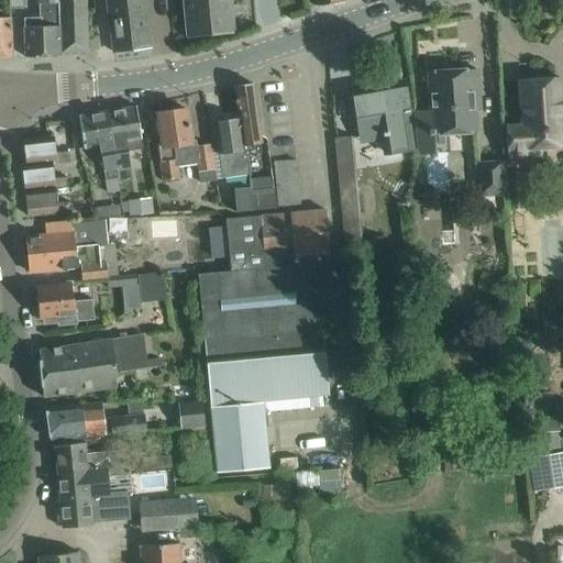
[(61,54),(88,53),(85,0),(37,0),(37,4),(39,4),(40,18),(23,19),(24,35),(25,57),(61,56),(61,54)]
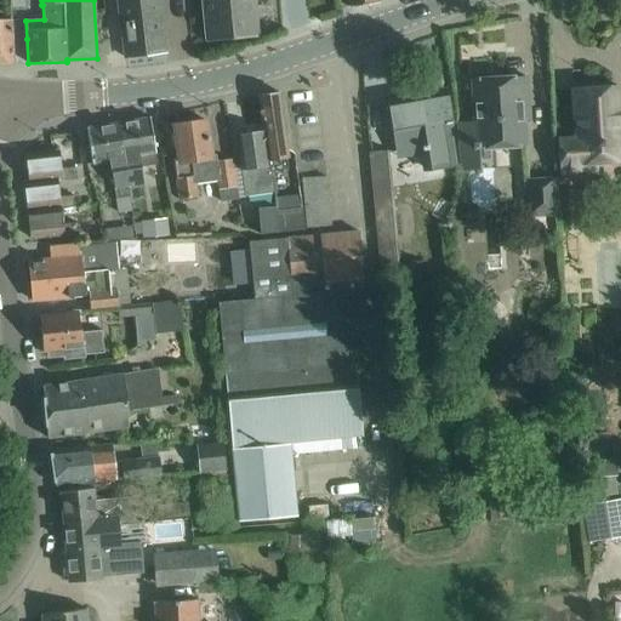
[(117,0),(121,34),(125,58),(165,52),(163,28),(158,0),(117,0)]
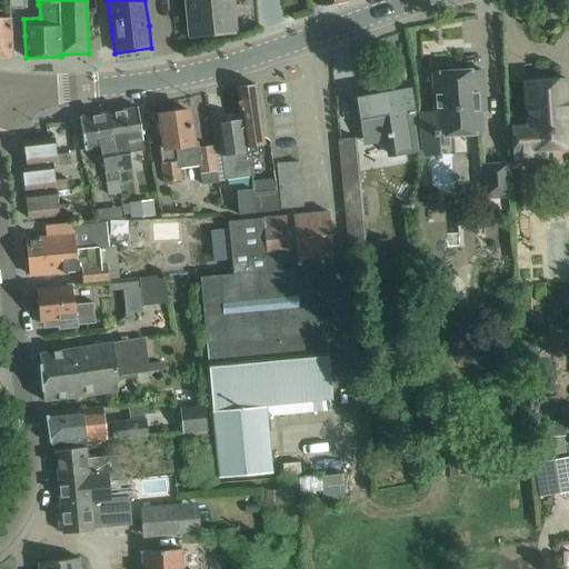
[(185,0),(187,17),(189,39),(236,35),(231,0),(185,0)]
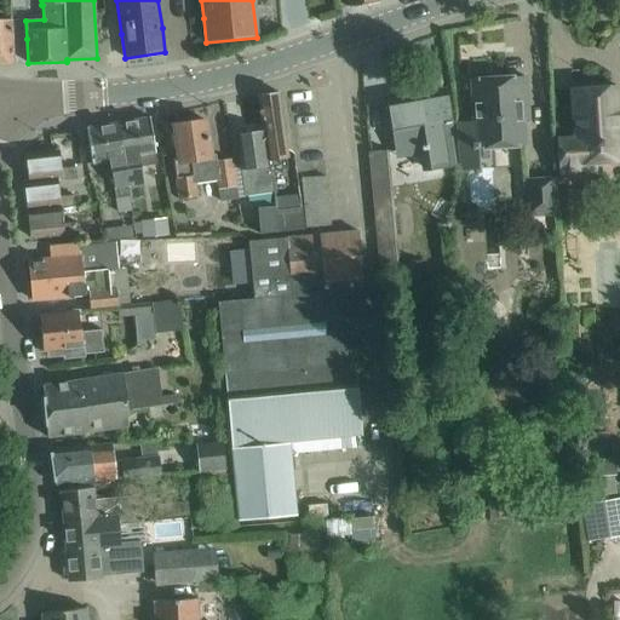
[(0,62),(12,62),(12,38),(11,19),(0,18),(0,62)]
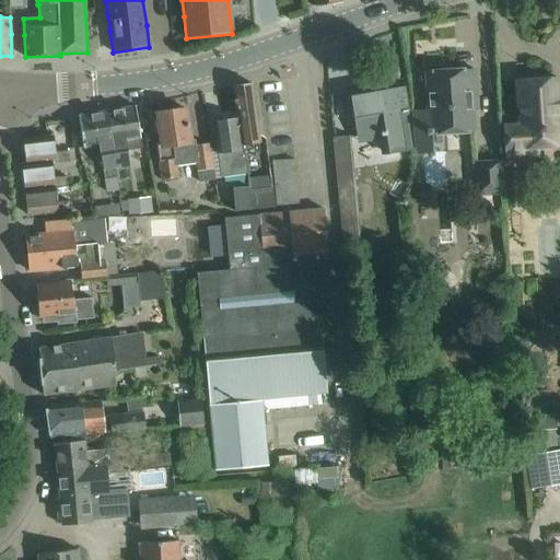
[(469,93),(475,93),(475,91),(474,69),(427,72),(429,109),(415,111),(416,132),(418,151),(433,150),(431,131),(471,128),(469,93)]
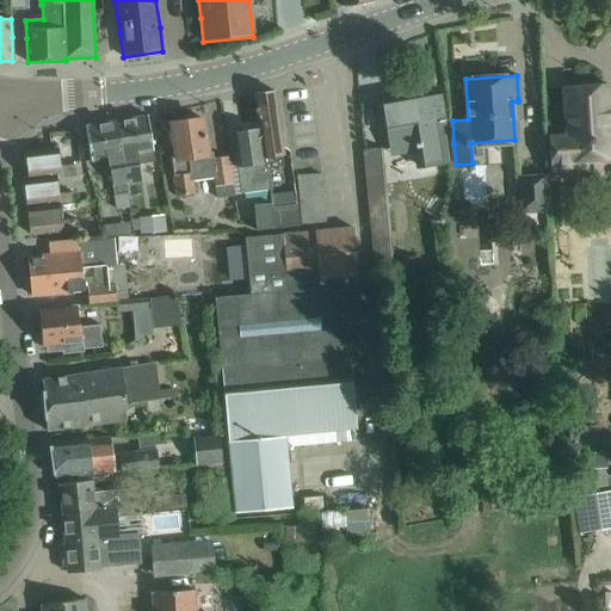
[(610,156),(610,107),(609,109),(608,85),(565,87),(567,137),(549,139),(550,161),(610,156)]
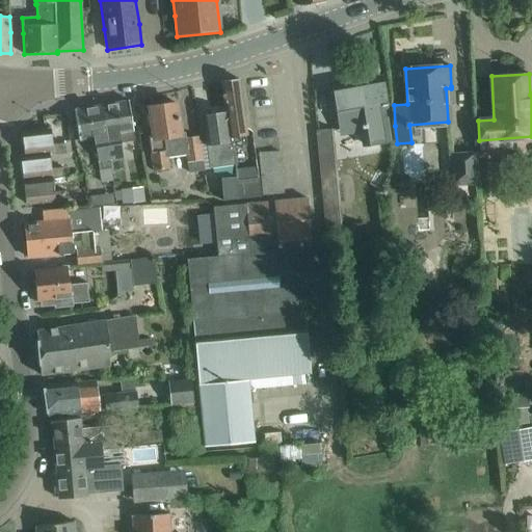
[(387,106),(386,99),(381,78),(333,87),(337,108),(340,129),(363,125),(366,145),(388,141),(381,106),(387,106)]
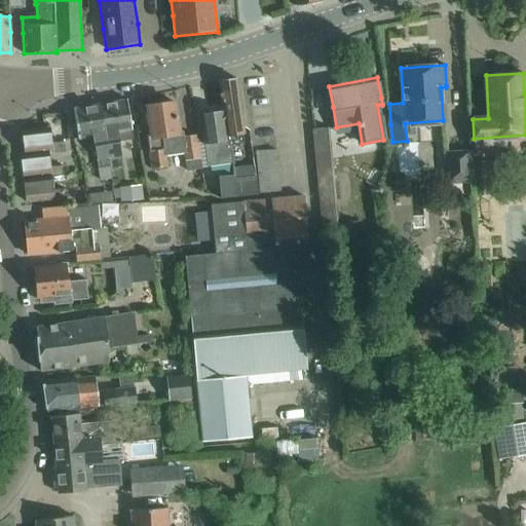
[(223,111),(227,140),(238,138),(237,126),(242,126),(236,78),(218,81),(222,111),(223,111)]
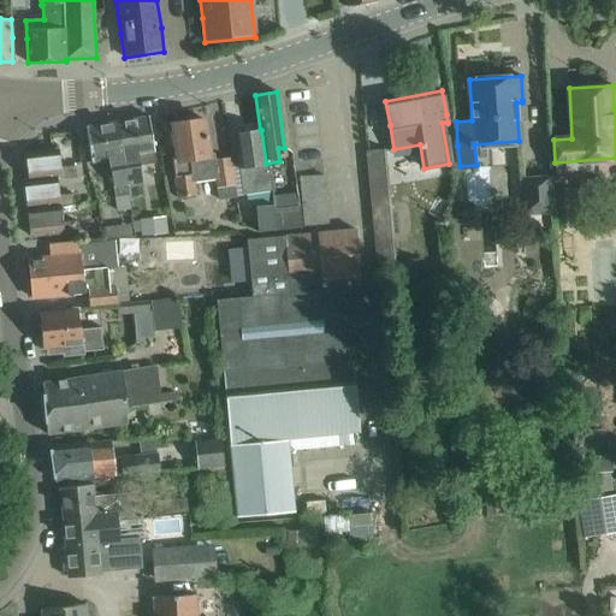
[(148,117),(117,122),(123,157),(128,185),(141,183),(138,166),(157,164),(154,152),(153,140),(148,117)]
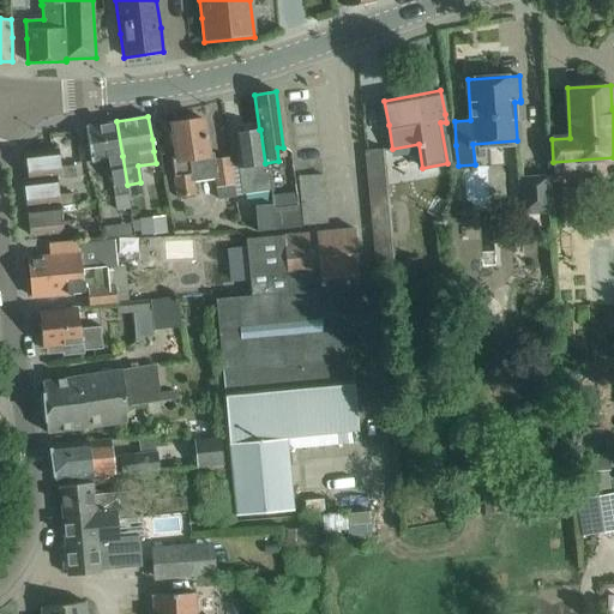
[(172,124),(176,156),(172,157),(176,198),(194,194),(192,179),(214,176),(216,187),(233,185),(229,157),(212,160),(212,155),(208,155),(203,119),(172,124)]
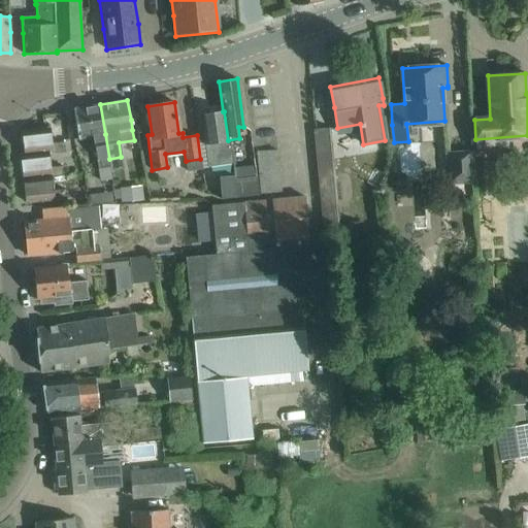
[(105,134),(100,104),(73,108),(77,129),(78,139),(93,137),(98,169),(110,167),(109,159),(105,134)]
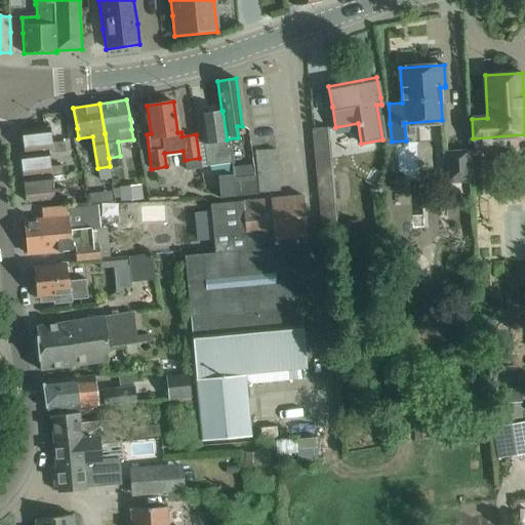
[(223,111),(221,111),(200,114),(203,133),(207,166),(231,163),(231,158),(231,156),(227,139),(223,111)]
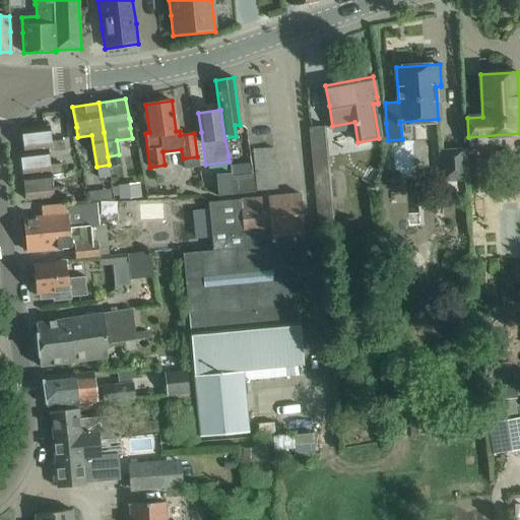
[(48,149),(52,149),(52,151),(64,150),(63,140),(51,141),(49,125),(20,129),(23,151),(23,152),(48,149)]
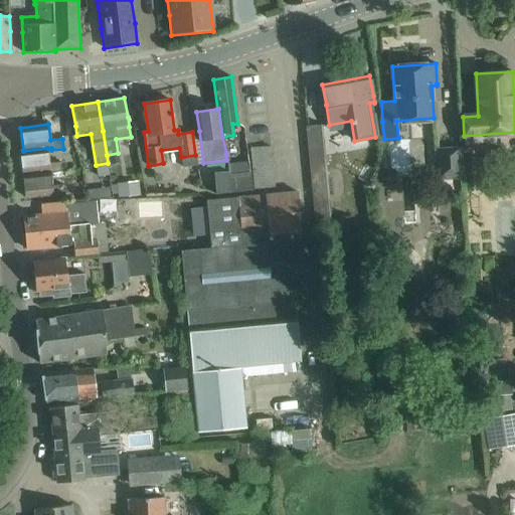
[(23,151),(23,150),(19,150),(22,174),(49,170),(49,173),(61,172),(60,162),(48,163),(47,148),(23,151)]
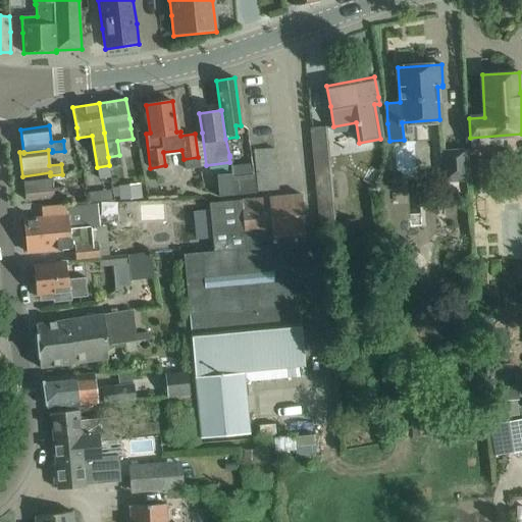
[(442,183),(469,180),(467,150),(440,152),(442,183)]
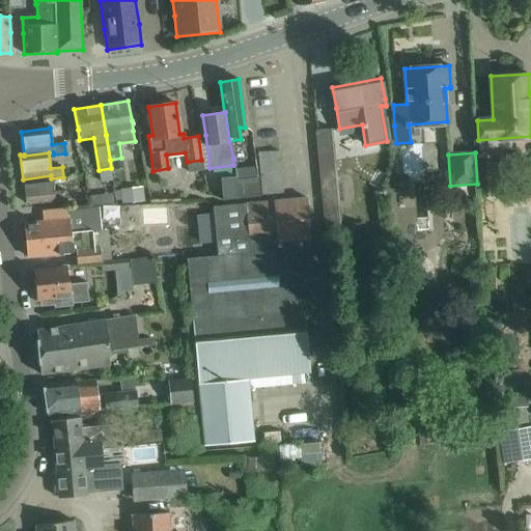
[(52,192),(51,178),(51,175),(23,179),(25,203),(52,200),(52,202),(65,200),(64,191),(52,192)]
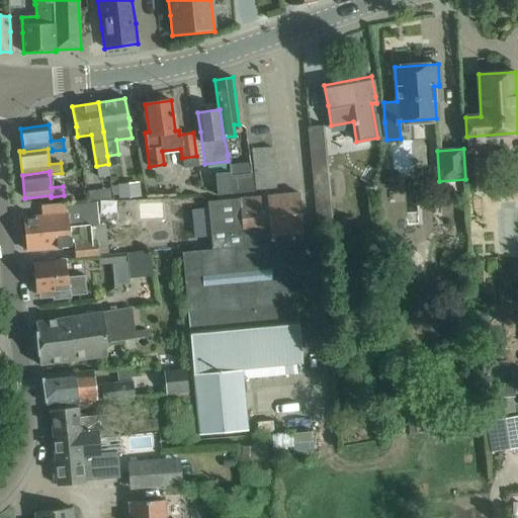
[(217,195),(231,194),(229,172),(214,173),(217,195)]
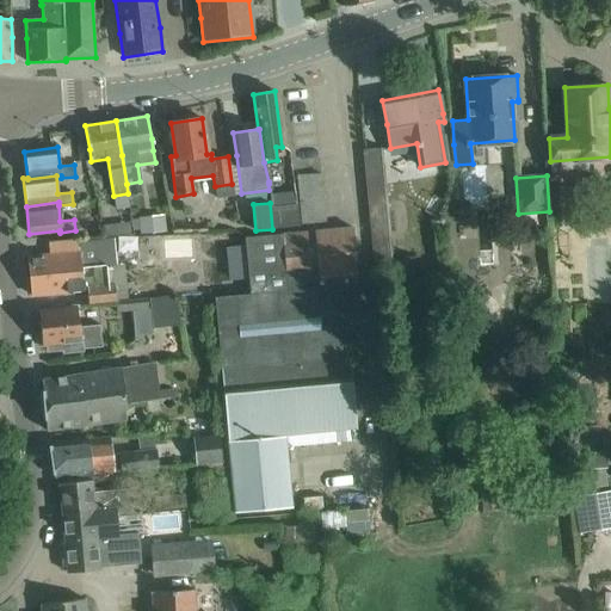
[(298,204),(273,208),(275,228),(301,226),(298,204)]
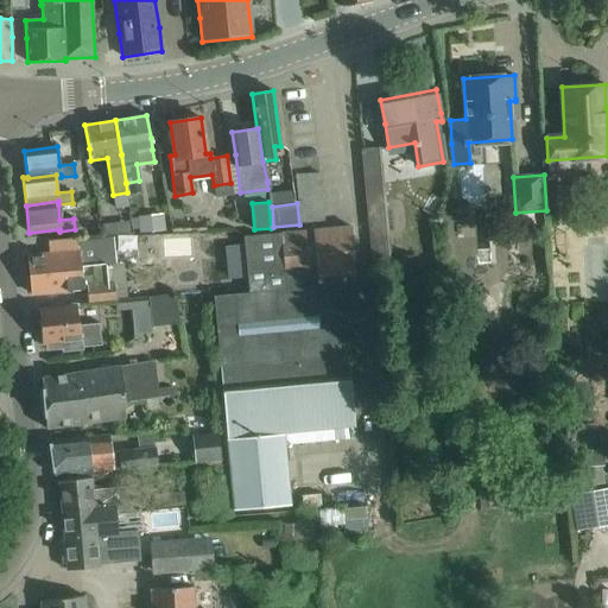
[(385,206),(366,207),(368,225),(371,260),(372,272),(391,271),(387,223),(385,206)]
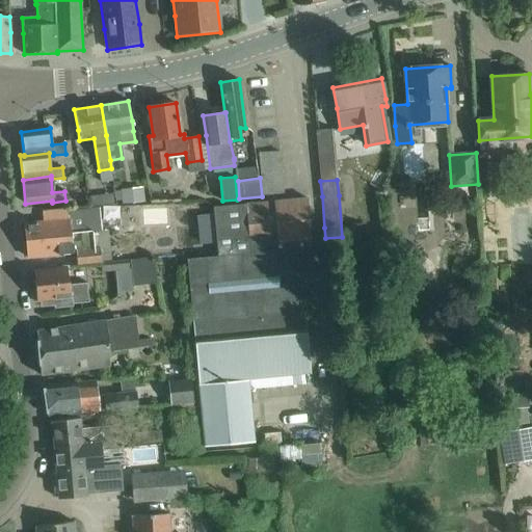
[(142,204),(141,191),(121,192),(122,205),(142,204)]
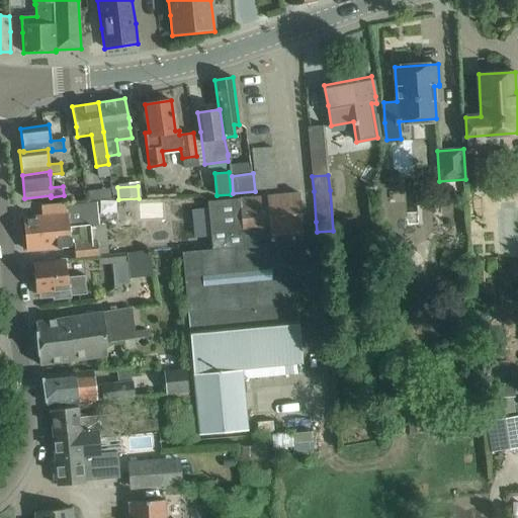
[(243,247),(211,250),(181,252),(187,313),(295,303),(310,301),(298,193),(239,198),(243,247)]
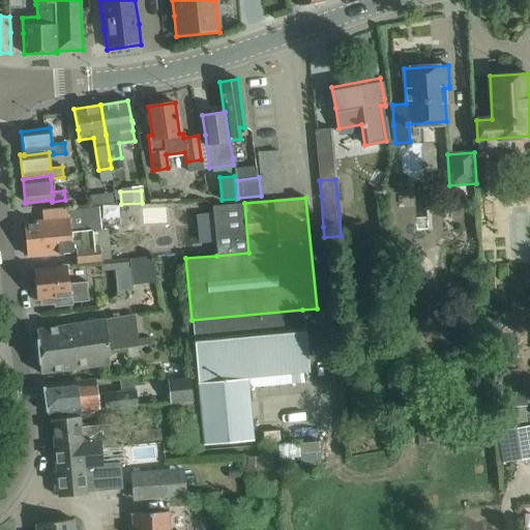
[(248,253),(244,203),(214,205),(216,256),(248,253)]
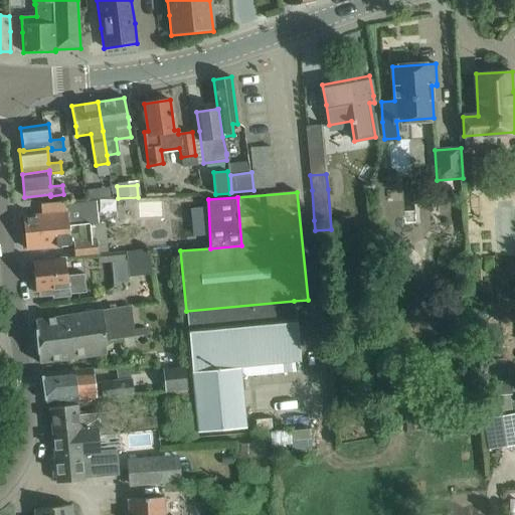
[(44,214),(24,216),(27,249),(47,247),(70,245),(70,243),(72,242),(74,256),(99,253),(97,238),(93,239),(91,224),(99,223),(96,198),(66,201),(67,212),(44,214)]
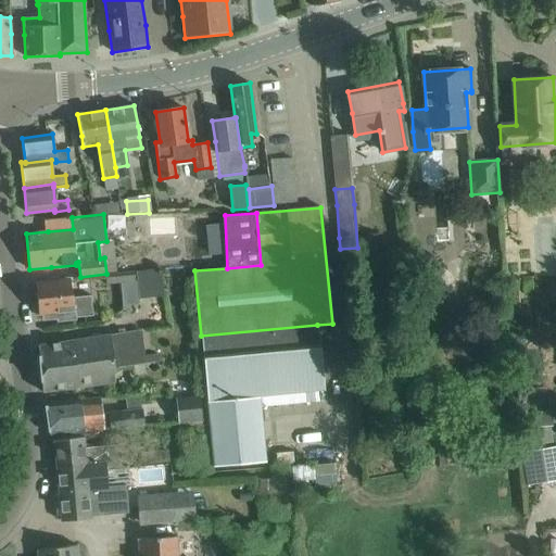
[(191,250),(163,252),(164,266),(192,264),(191,250)]
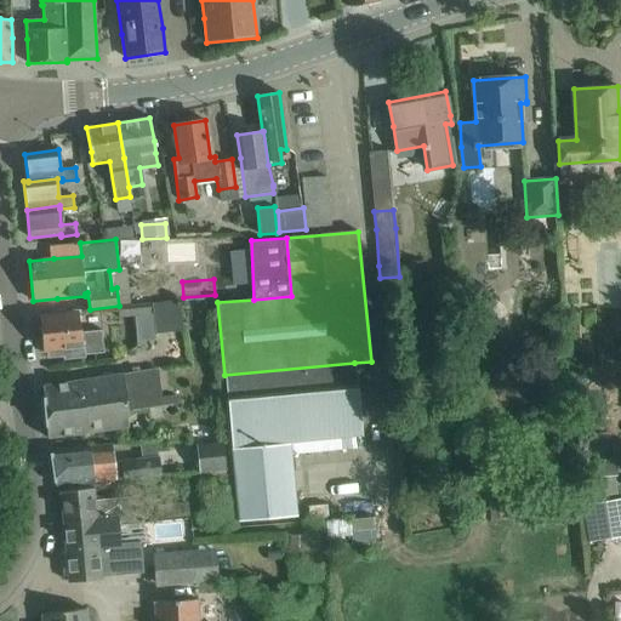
[(153,303),(157,332),(182,329),(177,300),(153,303)]
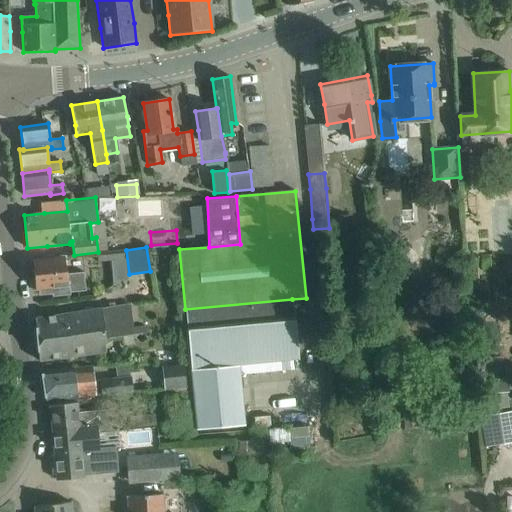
[(123,250),(108,251),(98,252),(99,260),(124,258),(123,250)]
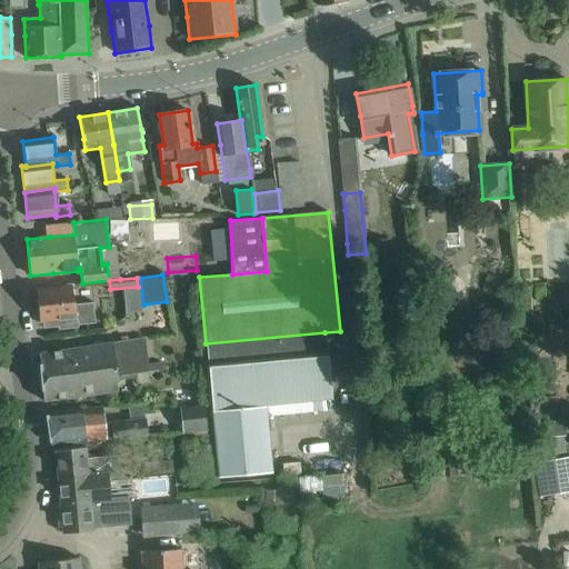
[(58,287),(36,289),(39,322),(43,321),(45,327),(58,326),(59,328),(76,327),(76,325),(95,323),(92,303),(73,305),(71,286),(58,287)]
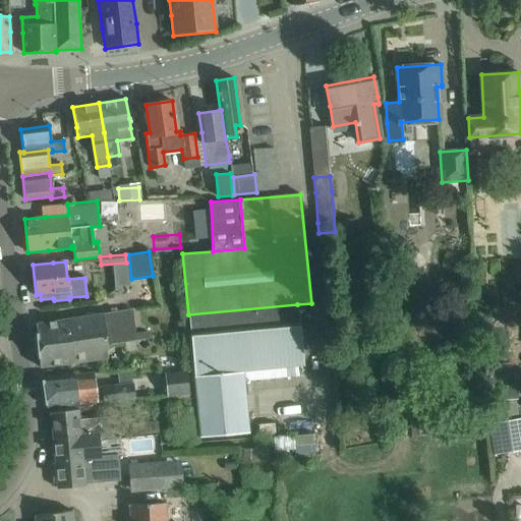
[(128,277),(115,278),(116,290),(128,282),(128,277)]
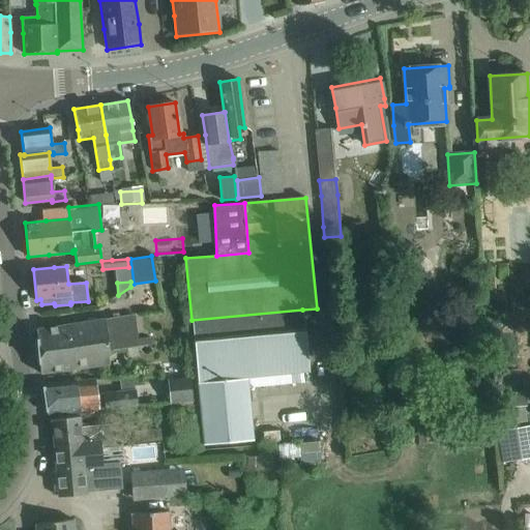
[(302,310),(192,320),(198,382),(260,377),(308,372),(302,310)]
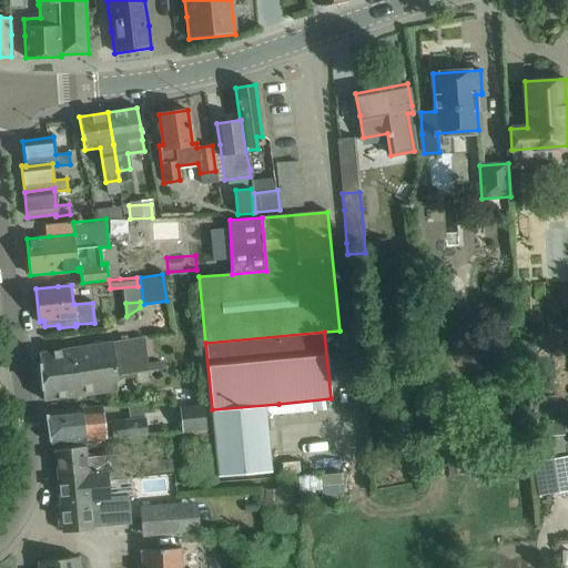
[(142,336),(38,354),(42,401),(78,396),(115,391),(113,376),(148,372),(146,364),(142,336)]
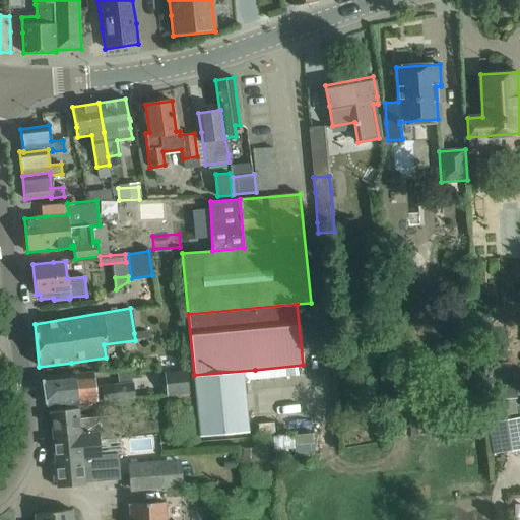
[(146,331),(134,333),(135,340),(147,338),(146,331)]
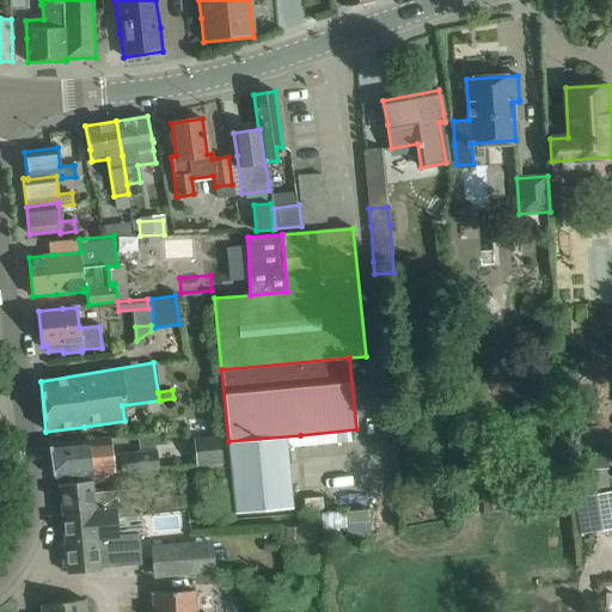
[(305,491),(300,435),(228,441),(233,499),(305,491)]
